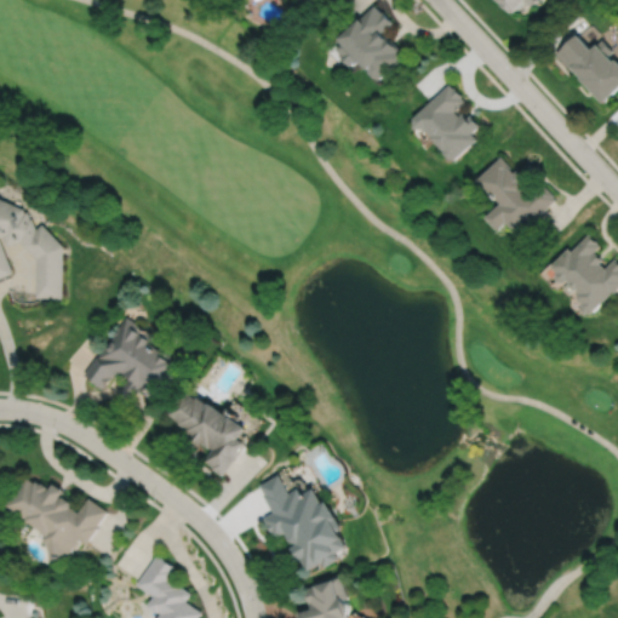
[(496,0),(509,11),(510,9),(514,11),(521,0),(527,4),(527,3),(531,5),(533,3),(534,4),(537,0),(496,0)]
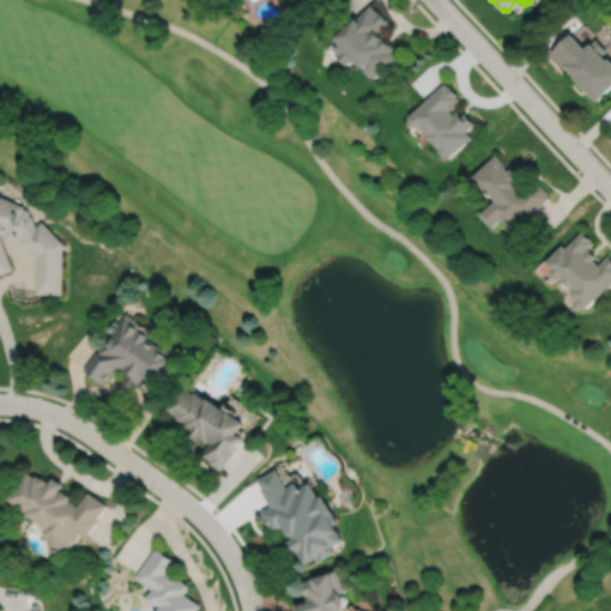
[(371,77),(355,59),(351,61),(350,60),(345,65),(337,55),(339,53),(333,47),(340,40),(336,35),(356,16),(358,18),(370,7),(377,16),(380,13),(387,20),(377,30),(395,48),(393,49),(398,55),(374,78),(371,77)]
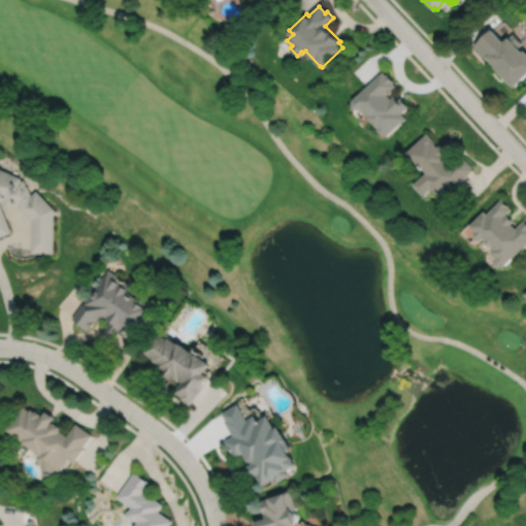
[(511,34),(506,37),(505,36),(501,41),(489,28),(470,45),(485,61),(487,59),(493,65),(492,66),(512,87),(525,72),(525,54),(522,50),(520,51),(516,46),(520,43),(511,34)]
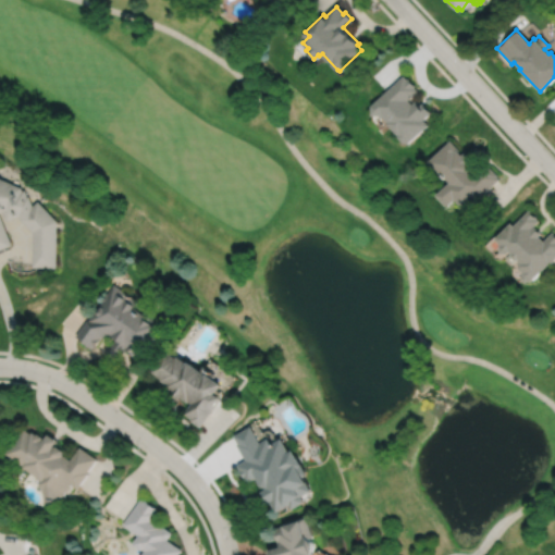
[(381,114),(390,124),(389,125),(407,145),(428,125),(422,120),(430,112),(421,102),(419,106),(415,101),(411,105),(407,99),(417,90),(414,87),(416,86),(408,77),(406,78),(403,75),(370,106),(371,107),(371,114),(381,114)]
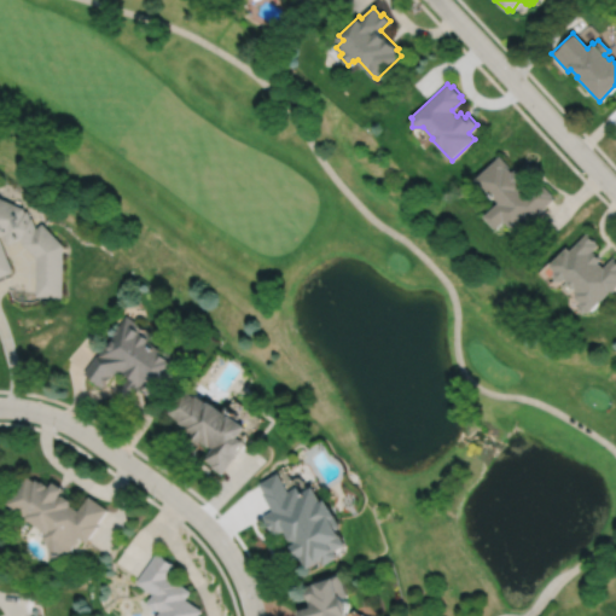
[(499,156),(475,179),(487,192),(488,191),(499,203),(484,216),(495,228),(504,221),(516,234),(552,201),(550,197),(551,196),(541,185),(540,186),(536,182),(527,192),(523,189),(524,187),(518,181),(522,178),(513,169),(511,170),(509,167),(499,156)]
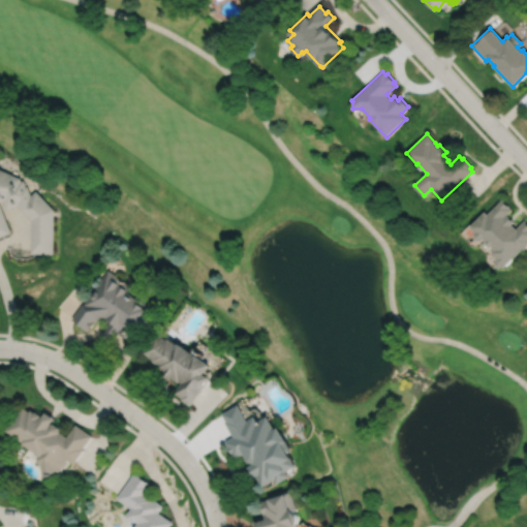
[(0,203),(3,202),(7,210),(19,205),(20,208),(32,220),(31,254),(52,254),(53,210),(35,192),(31,196),(28,186),(26,187),(24,180),(22,181),(20,178),(0,168),(0,237),(11,233),(0,205),(0,203)]
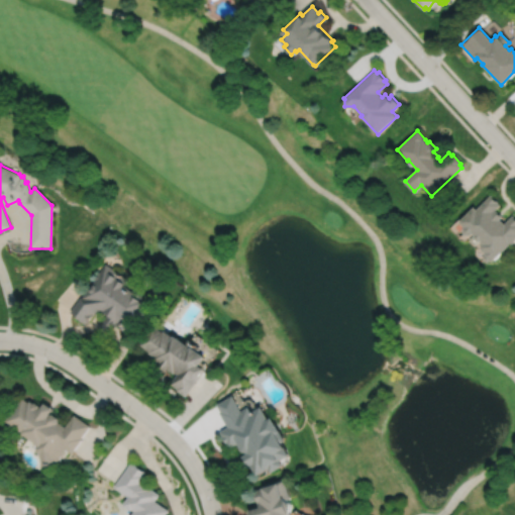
[(469,235),(471,233),(481,243),(480,244),(480,249),(484,253),(484,256),(482,259),(487,263),(488,261),(493,262),(507,245),(509,247),(514,239),(514,219),(511,216),(503,224),(498,219),(501,217),(494,210),(499,206),(496,203),(497,203),(489,195),(475,210),(472,207),(456,222),(462,227),(461,228),(461,232),(465,235),(469,235)]
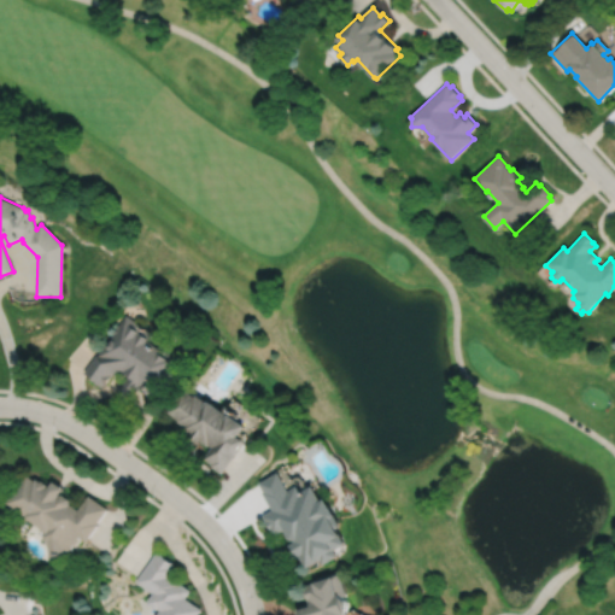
[(82,374),(88,379),(88,380),(100,388),(101,385),(103,386),(110,376),(109,376),(110,375),(122,373),(127,376),(113,394),(127,404),(138,388),(158,403),(181,372),(179,369),(181,364),(169,356),(171,352),(163,346),(159,350),(147,340),(151,334),(124,316),(117,327),(116,326),(110,334),(111,334),(95,357),(94,356),(82,374)]
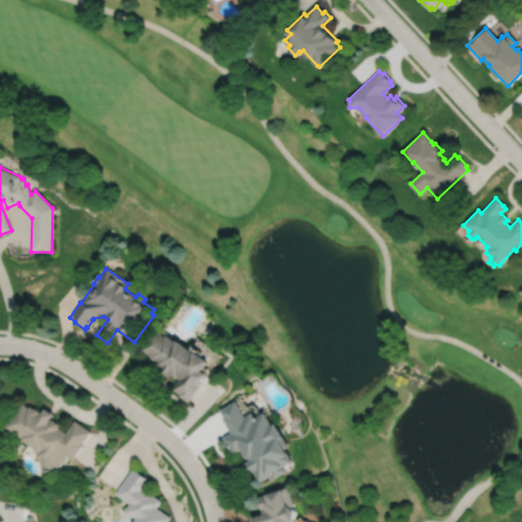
[(155,331),(141,350),(149,357),(149,358),(156,363),(155,364),(162,370),(160,373),(167,378),(169,375),(176,380),(177,379),(180,381),(173,390),(179,395),(178,396),(188,403),(208,376),(203,372),(209,362),(201,357),(204,354),(191,345),(188,349),(176,341),(175,343),(166,336),(164,338),(155,331)]
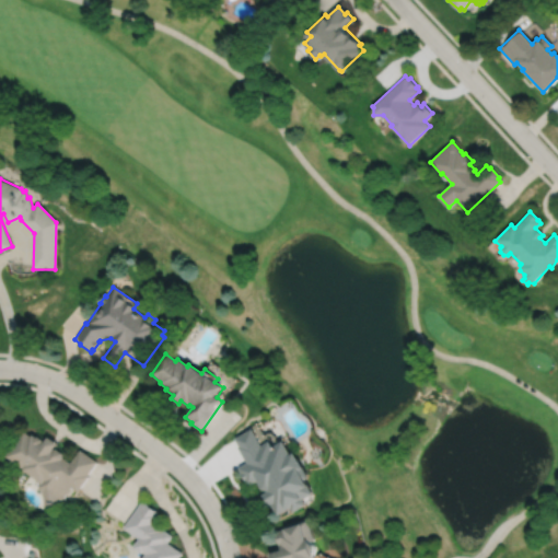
[(251,430),(234,440),(239,448),(237,449),(246,464),(237,469),(247,487),(257,481),(263,490),(269,492),(263,496),(269,508),(271,507),(277,516),(290,509),(293,513),(306,506),(303,501),(313,495),(310,488),(306,481),(310,479),(295,454),(291,456),(282,442),(272,448),(269,442),(260,446),(251,430)]
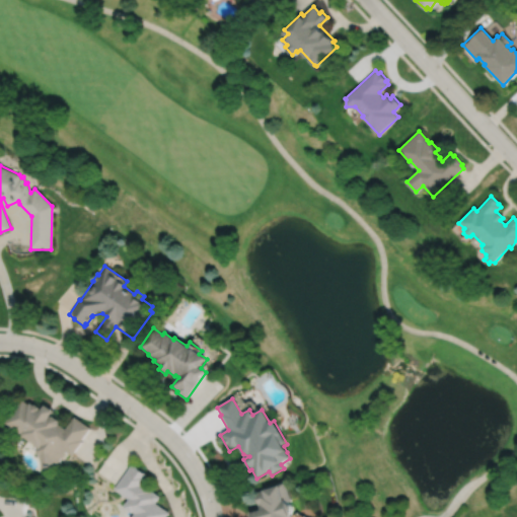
[(55,466),(65,452),(71,456),(81,442),(80,441),(89,429),(73,418),(65,430),(57,425),(58,425),(57,421),(52,417),(49,418),(53,413),(44,405),(40,412),(39,411),(39,409),(34,405),(32,405),(29,403),(28,404),(24,400),(16,411),(14,412),(12,414),(12,417),(7,424),(14,429),(15,433),(21,437),(24,437),(23,439),(37,448),(34,450),(35,455),(39,458),(41,470),(56,467),(55,466)]
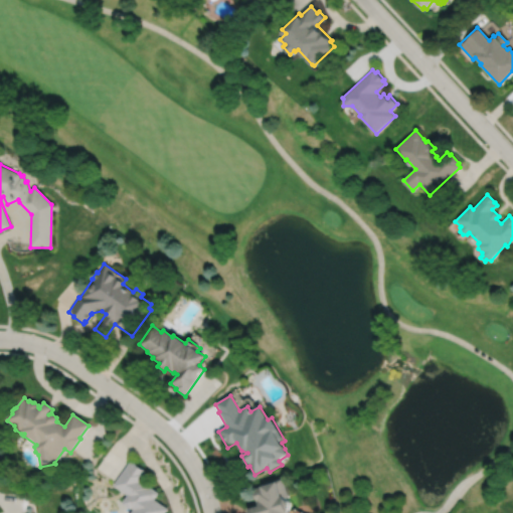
[(132,512),(133,511),(132,510),(131,511),(122,505),(128,497),(113,487),(130,463),(133,466),(134,464),(145,472),(144,473),(147,475),(142,482),(151,488),(150,489),(151,490),(152,489),(159,494),(155,501),(168,510),(166,512),(132,512)]
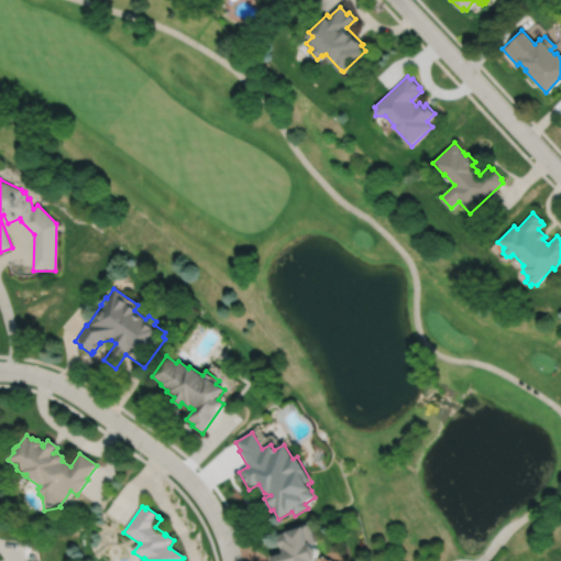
[(312,546),(316,545),(310,525),(286,531),(286,532),(276,536),(281,551),(282,551),(283,554),(272,558),(273,560),(316,560),(317,558),(317,554),(317,552),(315,549),(312,548),(312,546)]
